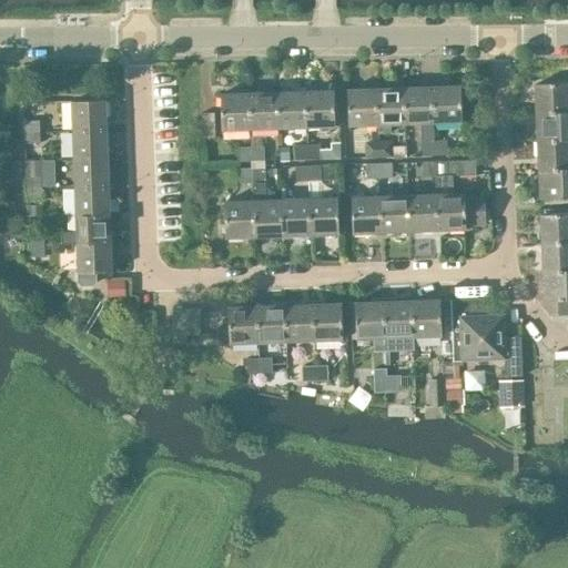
[(536,113),(567,112),(567,84),(567,83),(535,84),(536,113)]
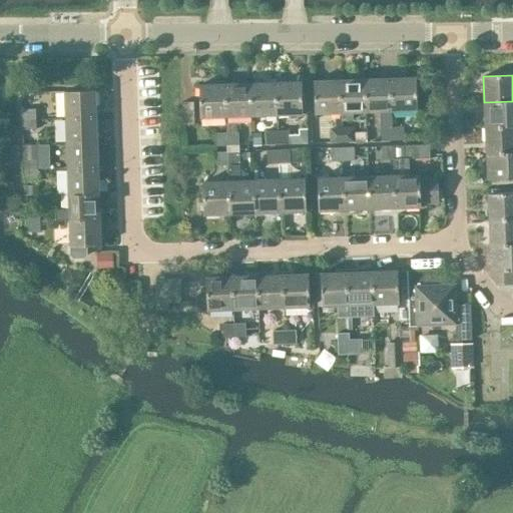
[(415,78),(389,79),(390,111),(416,110),(415,78)]
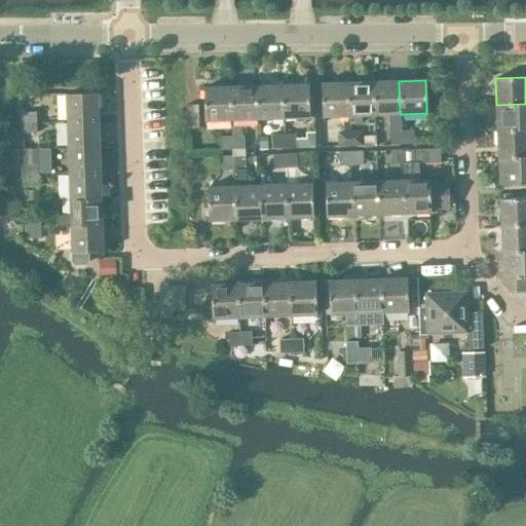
[(361,115),(374,115),(373,81),(347,82),(348,115),(349,122),(361,122),(361,115)]
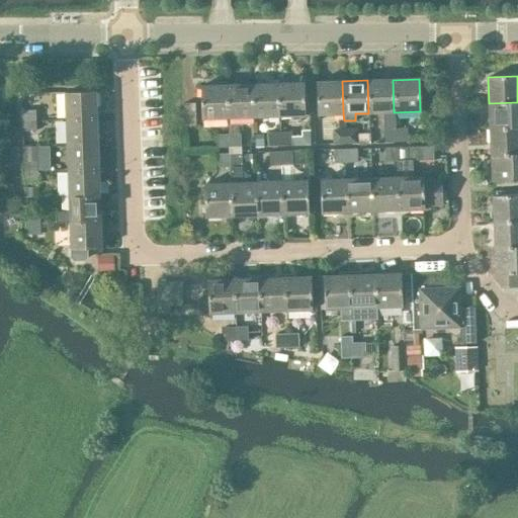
[(368,113),(394,112),(393,80),(367,80),(368,113)]
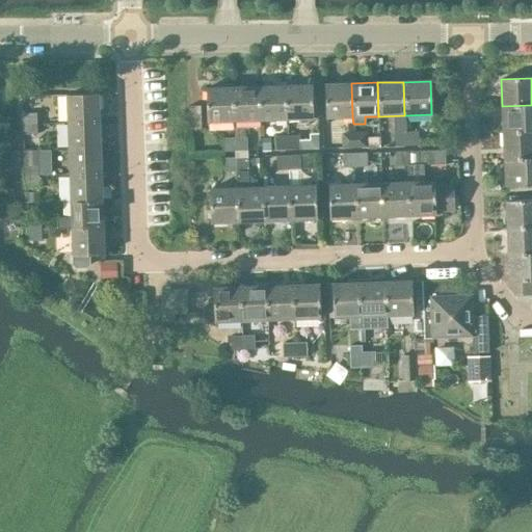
[(352,116),(351,83),(324,84),(325,117),(352,116)]
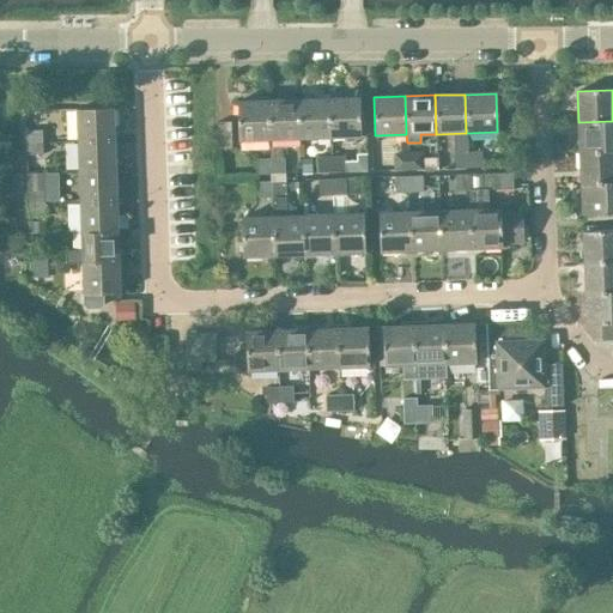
[(328,99),(329,138),(360,137),(359,98),(328,99)]
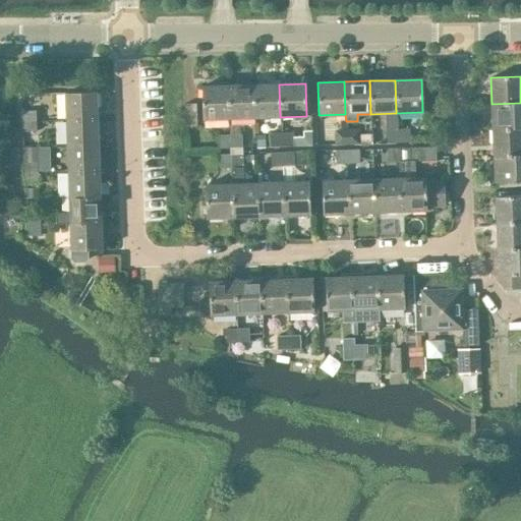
[(229,118),(254,118),(253,84),(228,85),(229,118)]
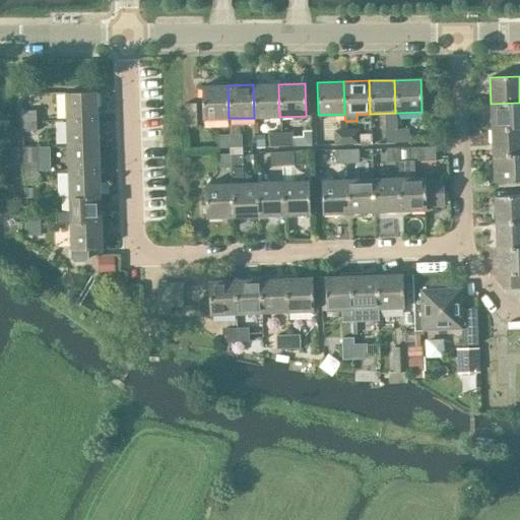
[(254,118),(279,117),(278,84),(253,84),(254,118)]
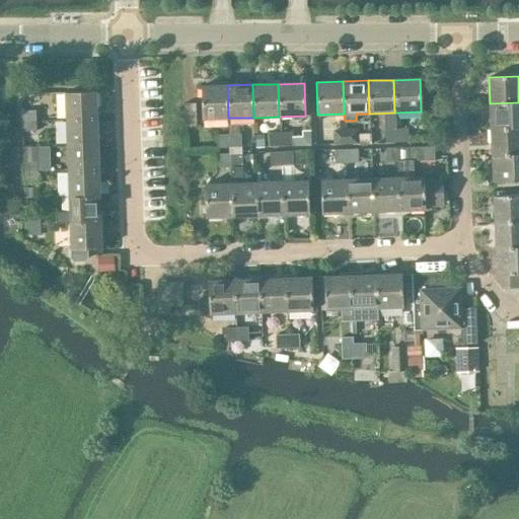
[(202,119),(228,118),(227,85),(201,86),(202,119)]
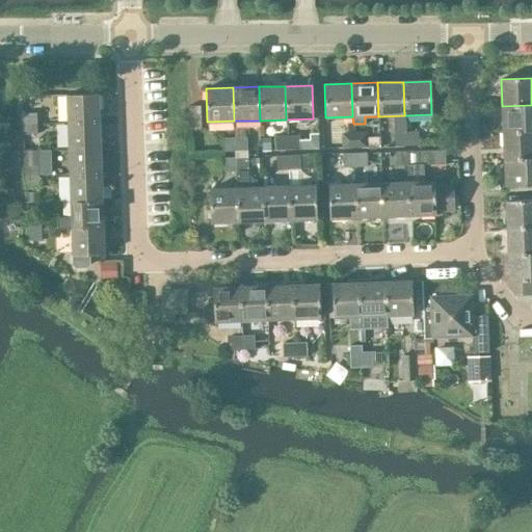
[(68,123),(99,122),(98,95),(67,96),(68,123)]
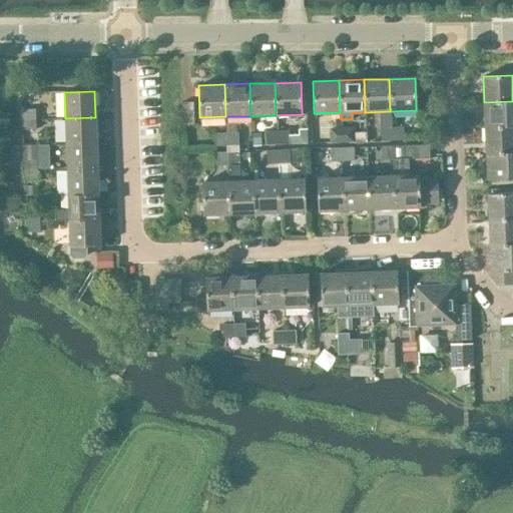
[(485,128),(512,126),(512,101),(484,102),(485,128)]
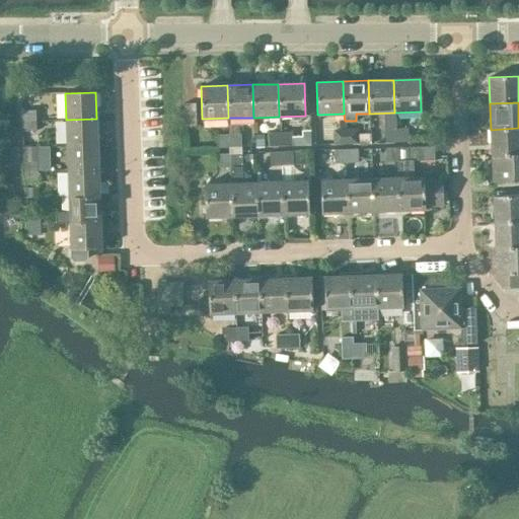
[(183,126),(196,126),(195,103),(182,103),(183,126)]
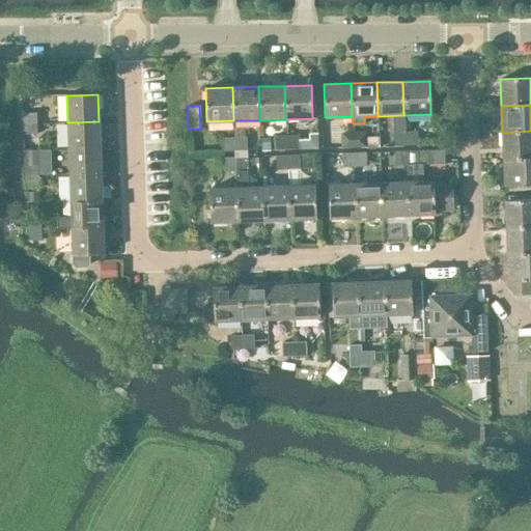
[(21,123),(36,123),(36,113),(21,113),(21,123)]
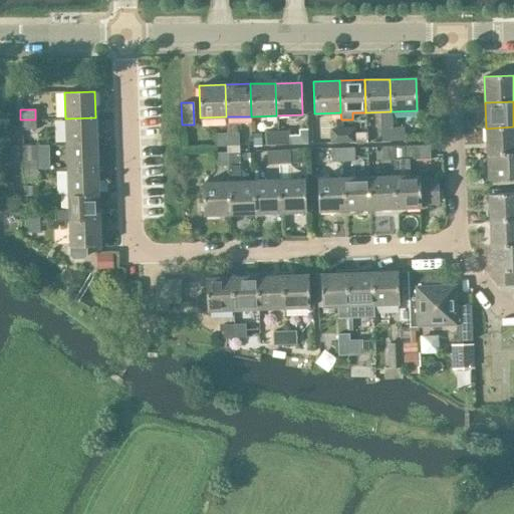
[(96,143),(95,117),(65,118),(66,144),(96,143)]
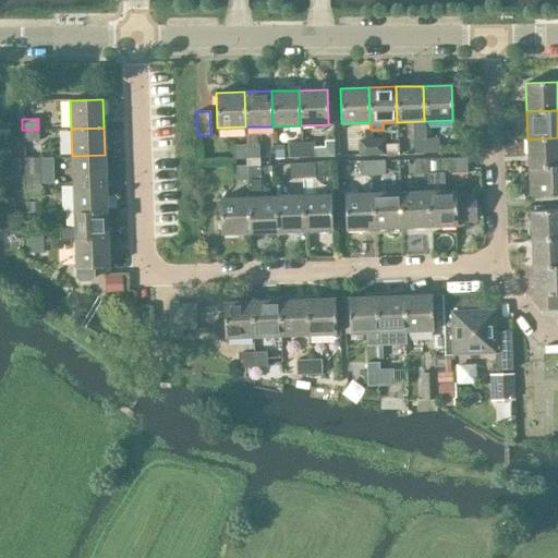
[(39,141),(38,130),(22,130),(23,141),(39,141)]
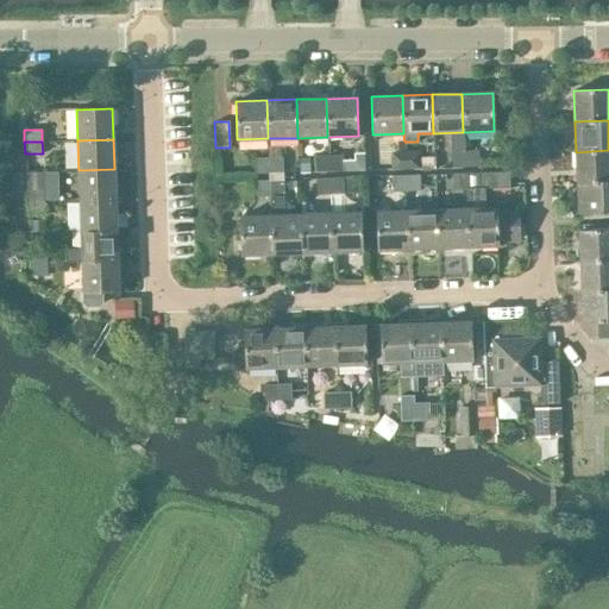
[(478,150),(464,151),(464,167),(478,165),(478,150)]
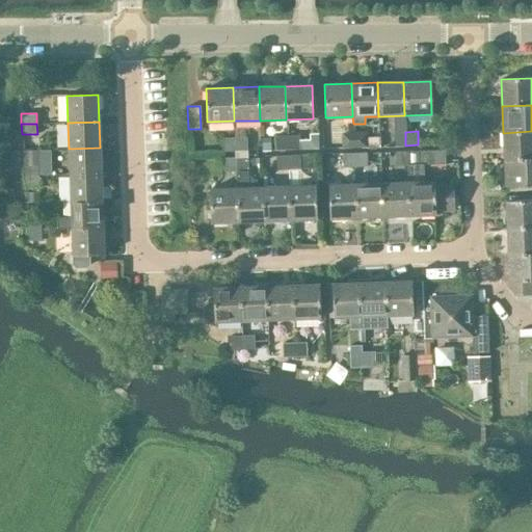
[(504,159),(531,157),(531,131),(503,133),(504,159)]
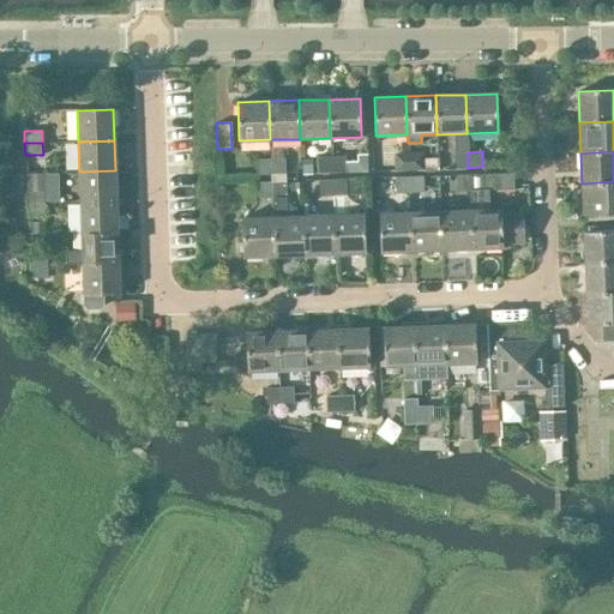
[(468,152),(453,152),(455,168),(468,168),(468,152)]
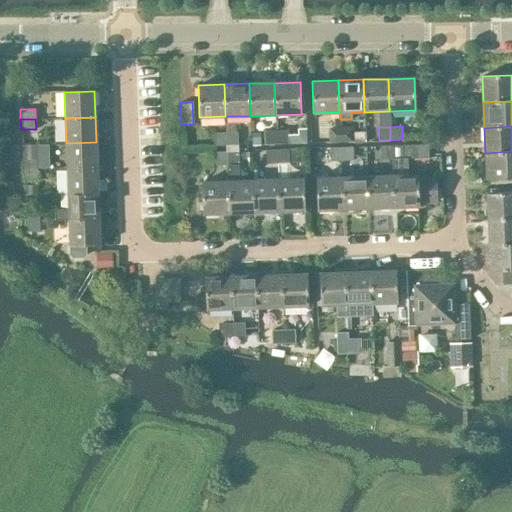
[(287,130),(276,131),(276,144),(288,143),(287,130)]
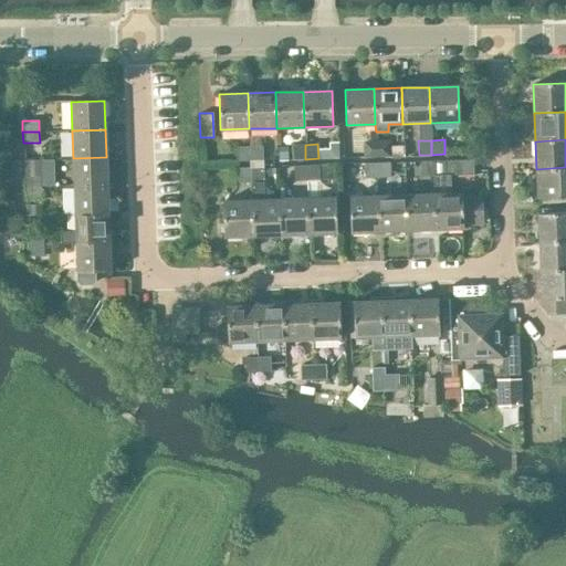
[(370,144),(364,144),(364,159),(377,158),(377,144),(371,144),(370,144)]
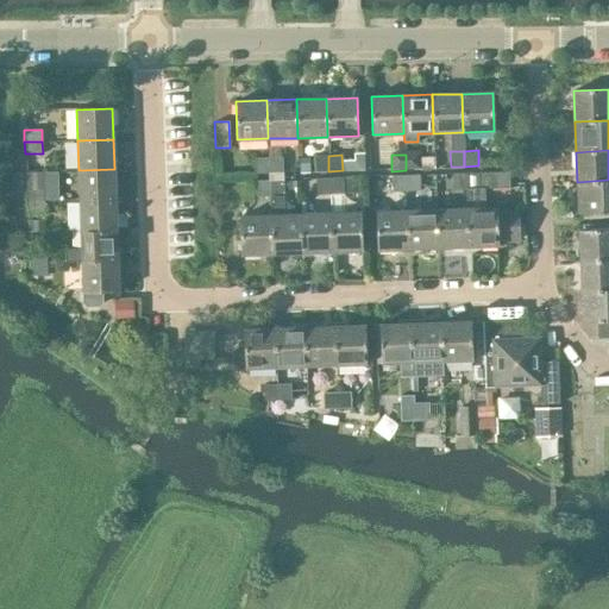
[(419,155),(406,155),(406,170),(420,170),(419,155)]
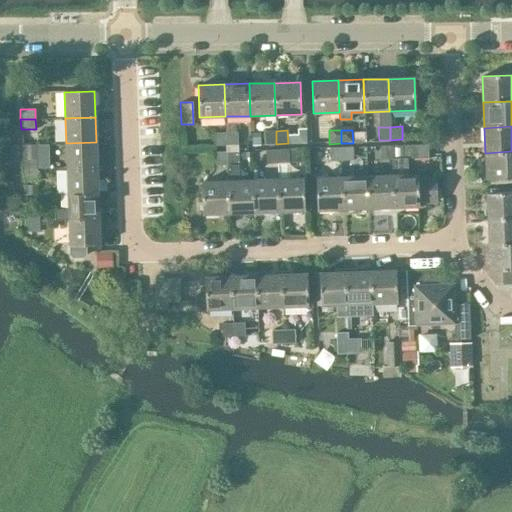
[(276,131),(264,131),(264,144),(276,144),(276,131)]
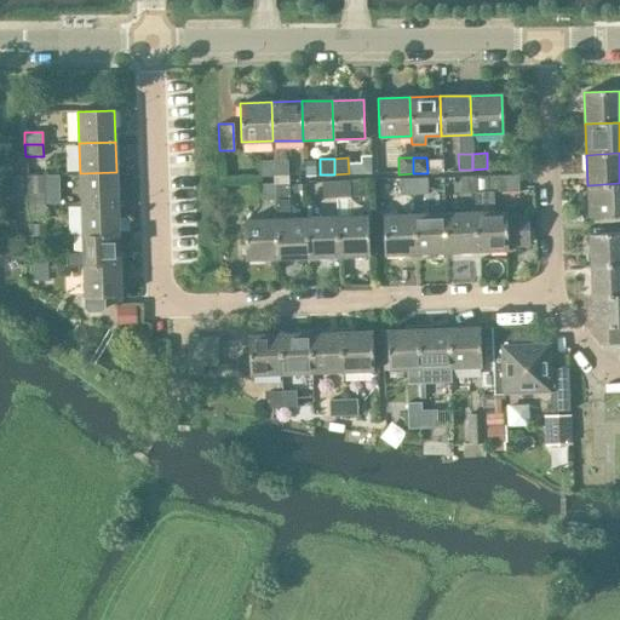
[(273,160),(259,161),(260,177),(274,177),(273,160)]
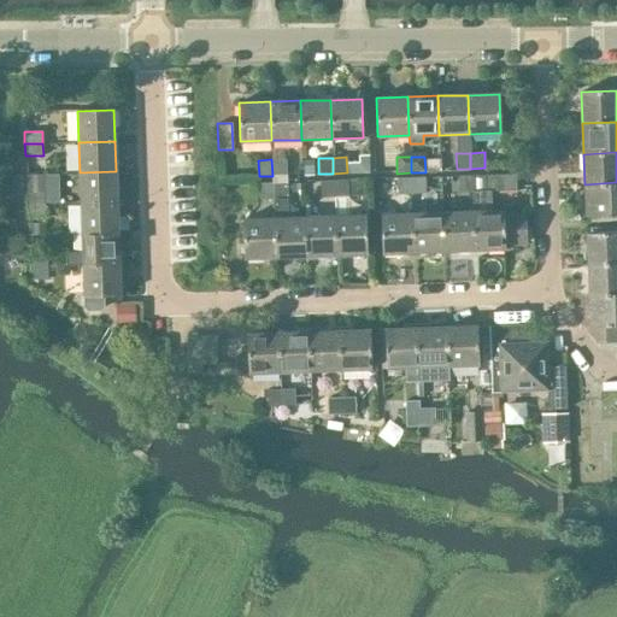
[(286,159),(271,159),(272,176),(287,175),(286,159)]
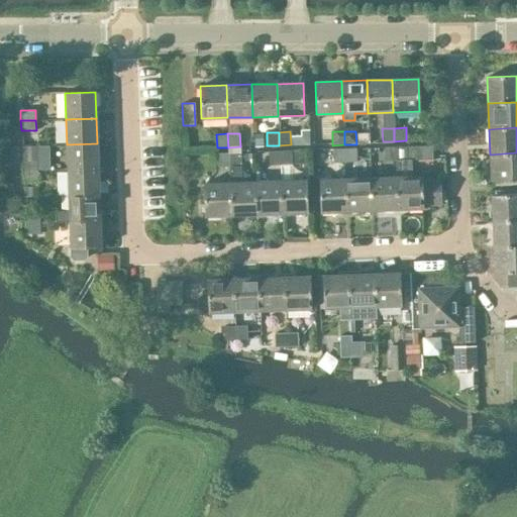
[(264,134),(254,134),(254,147),(264,146),(264,134)]
